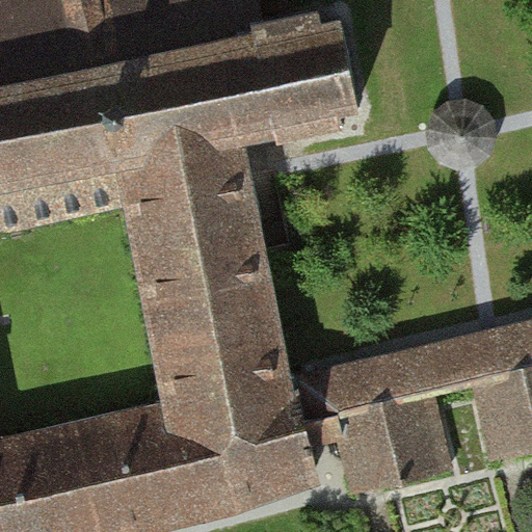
[(0,0),(0,531),(105,531),(141,524),(195,511),(211,508),(311,473),(319,471),(312,441),(308,423),(299,378),(298,373),(291,375),(251,179),(244,137),(122,163),(0,189),(0,84),(254,30),(253,25),(264,22),(263,8),(288,4),(287,0),(0,0)]
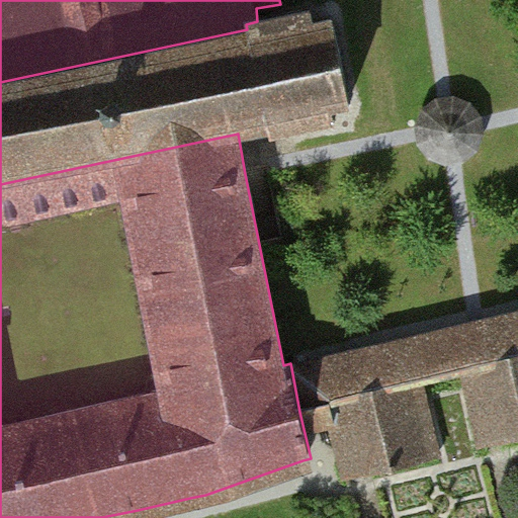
[(247,29),(0,82),(0,184),(118,159),(238,134),(269,126),(271,135),(337,120),(334,108),(352,104),(333,18),(315,22),(313,10),(257,21),(246,24),(247,29)]
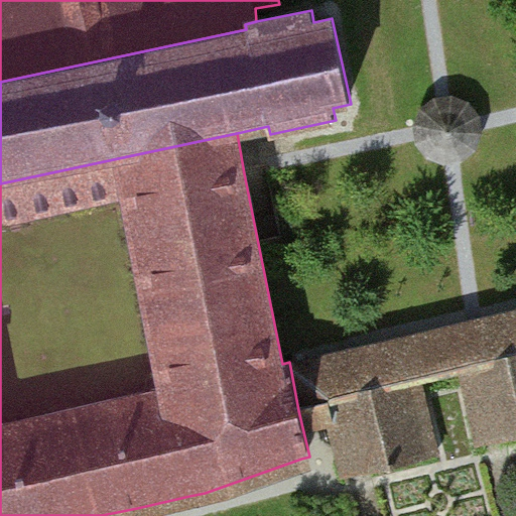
[(466,161),(477,152),(484,136),(482,120),(472,107),(457,101),(439,103),(426,113),(419,129),(422,146),(433,159),(448,164),(466,161)]
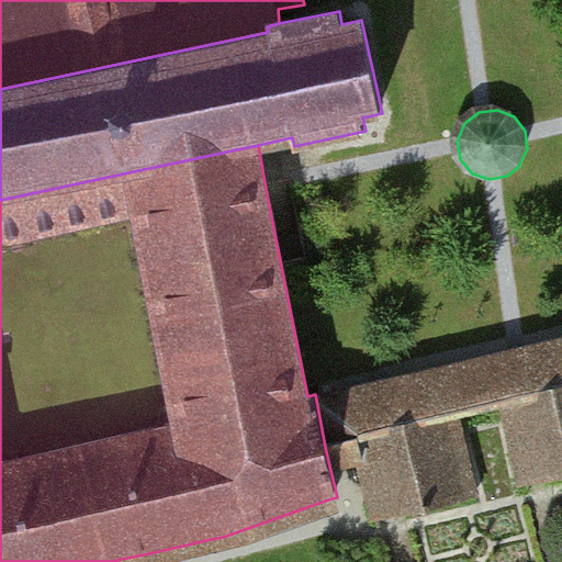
[(561,340),(519,351),(316,400),(325,447),(329,465),(347,461),(366,458),(361,439),(457,416),(507,404),(561,391),(561,340)]
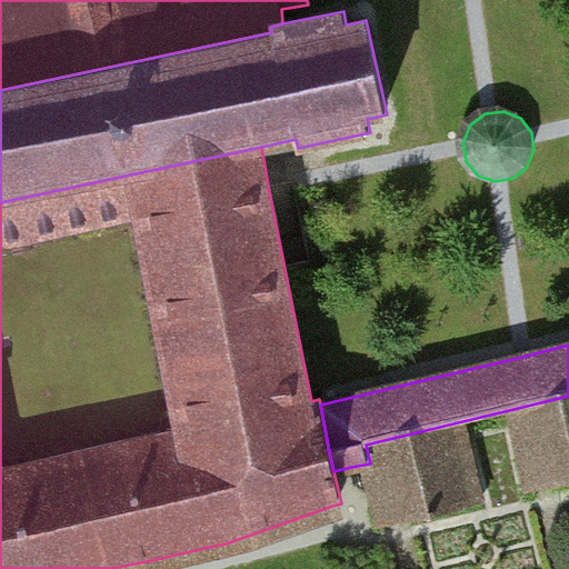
[(568,396),(513,409),(532,490),(546,487),(568,481),(568,396)]
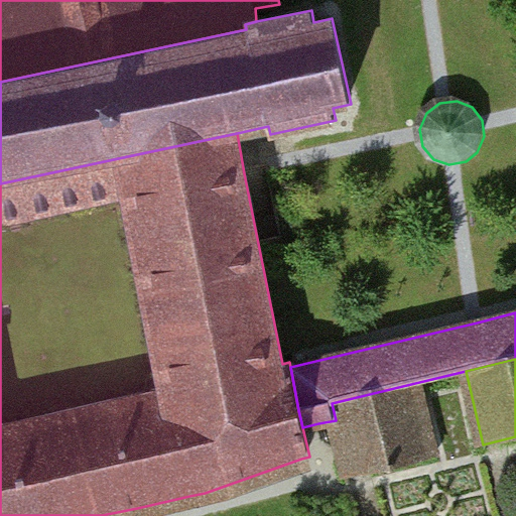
[(419,382),(332,403),(336,420),(349,477),(360,475),(437,456),(419,382)]
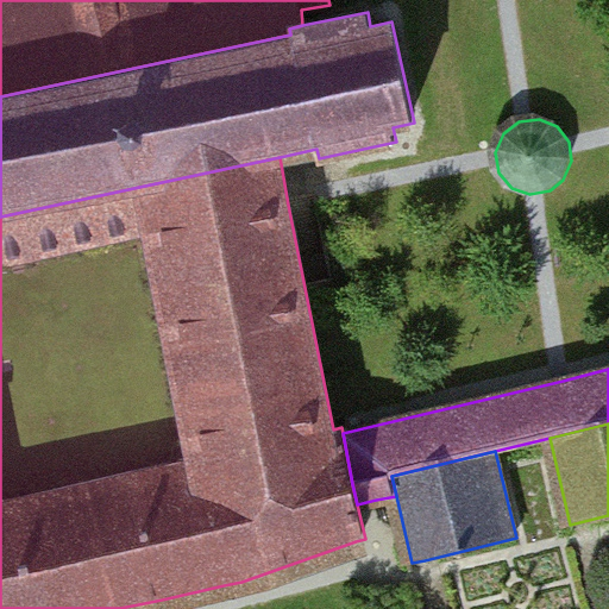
All buildings are outlined.
